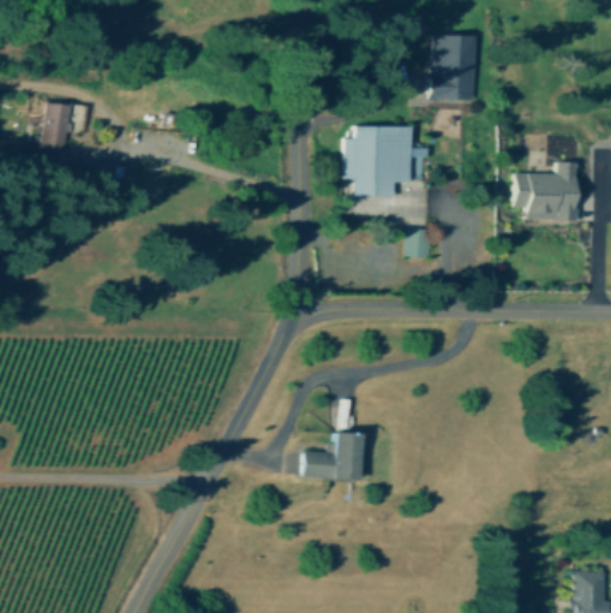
[(477,36),(435,35),(432,100),(474,101),(477,36)]
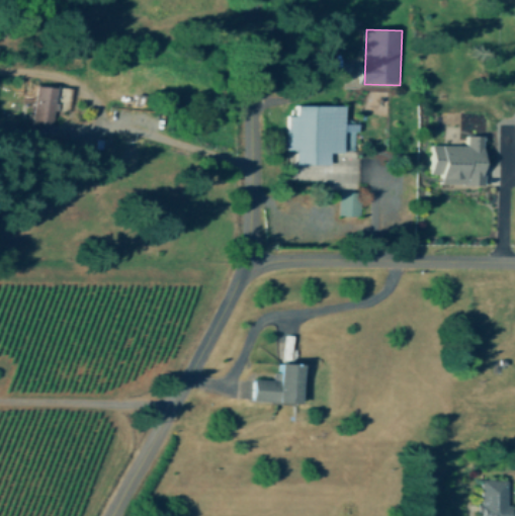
[(72,111),(75,90),(40,84),(34,123),(55,126),(58,109),(72,111)]
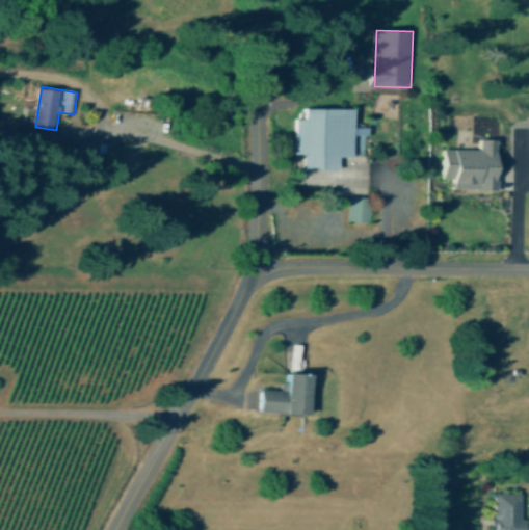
[(307,169),(342,169),(342,156),(369,156),(369,127),(356,127),(356,109),(308,108),(308,118),(298,118),(298,154),(307,154),(307,169)]
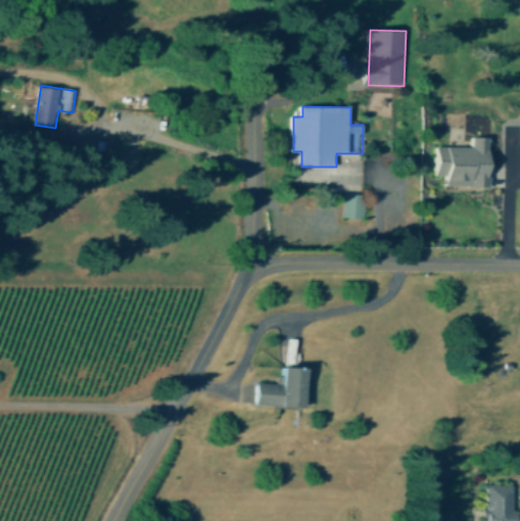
[(474,147),(440,146),(439,176),(450,176),(450,186),(490,187),(491,138),(474,137),(474,147)]
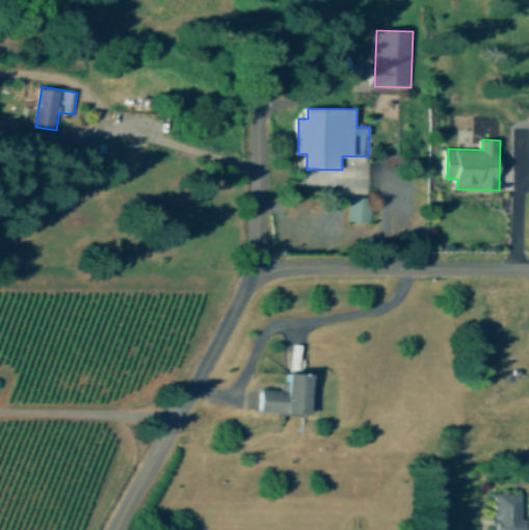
[(373,197),(350,199),(351,221),(373,221),(373,197)]
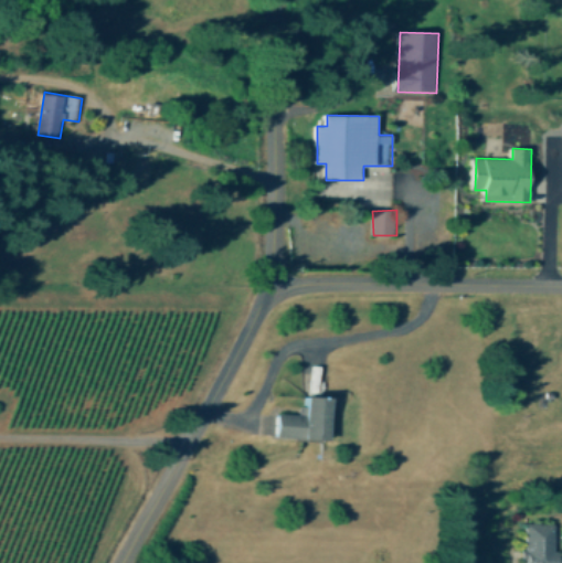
[(330,439),(332,396),(309,395),(309,406),(301,406),(300,414),(281,413),(279,437),(330,439)]
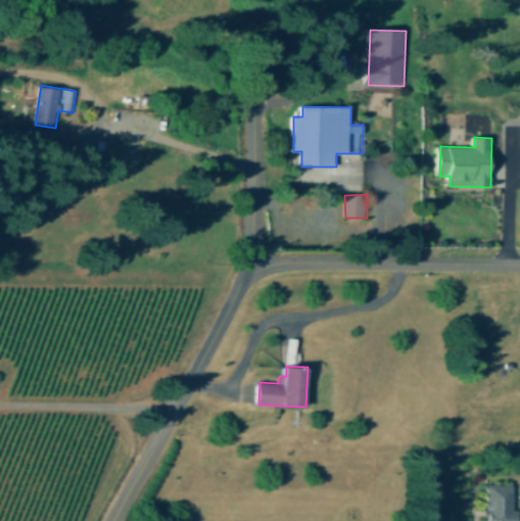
[(517,485),(491,484),(489,520),(519,520),(519,510),(517,510),(517,485)]
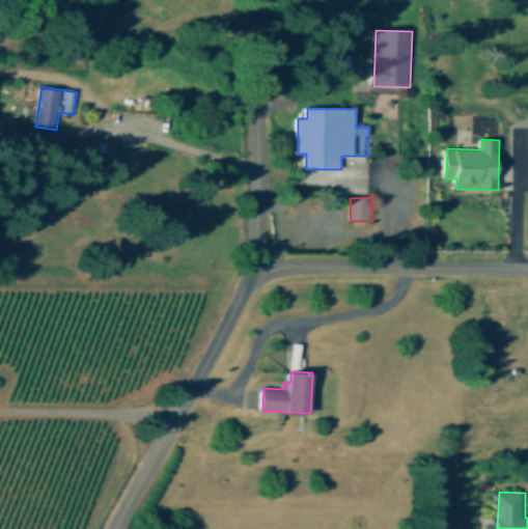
All buildings are outlined.
